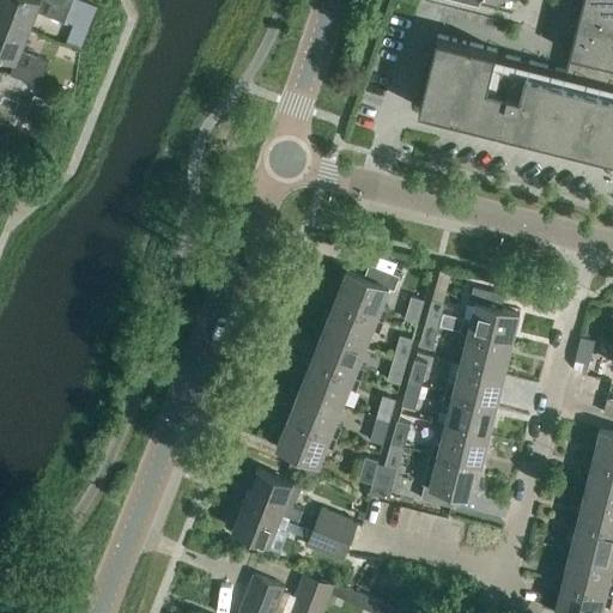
[(0,0),(0,18),(29,30),(36,11),(64,22),(72,0),(0,0)]
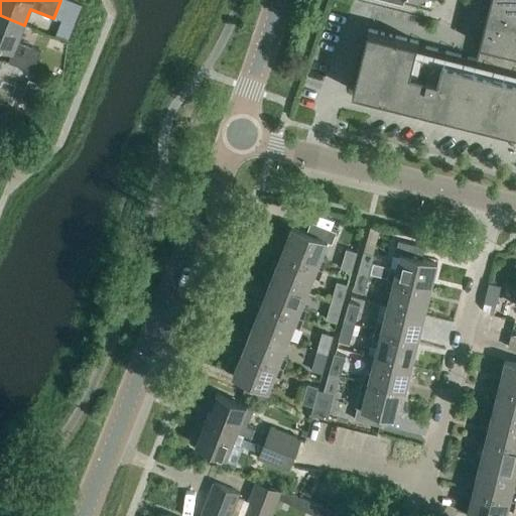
[(418,42),(368,29),(353,92),(515,132),(515,0),(490,0),(481,38),(476,59),(417,44),(418,42)]
